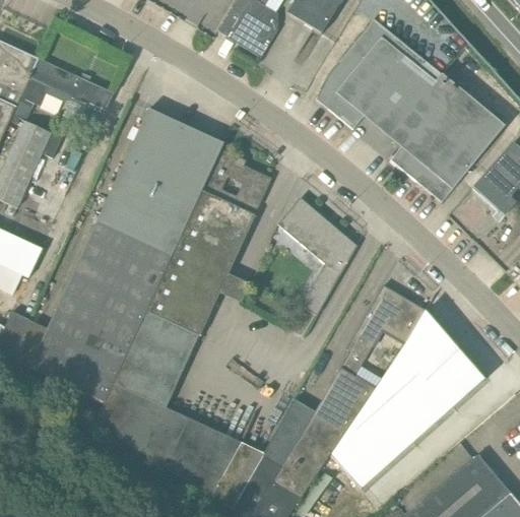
[(260,56),(275,30),(273,28),(275,24),(274,13),(263,6),(266,0),(236,0),(232,7),(242,13),(228,37),(260,56)]
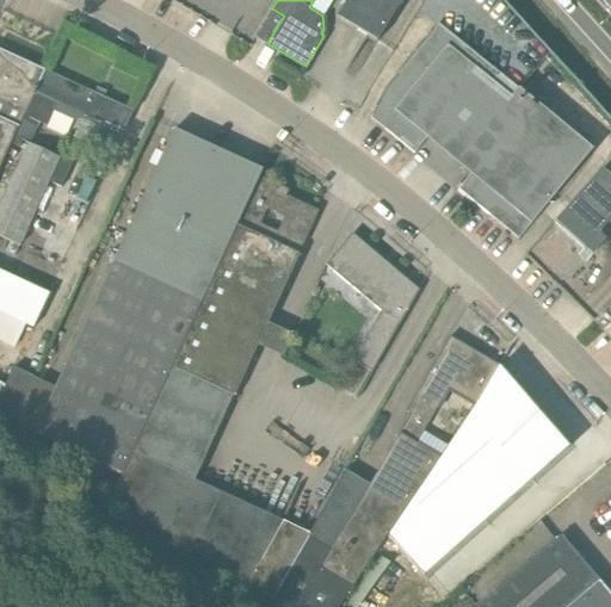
[(377,39),(400,0),(344,0),(337,14),(377,39)]
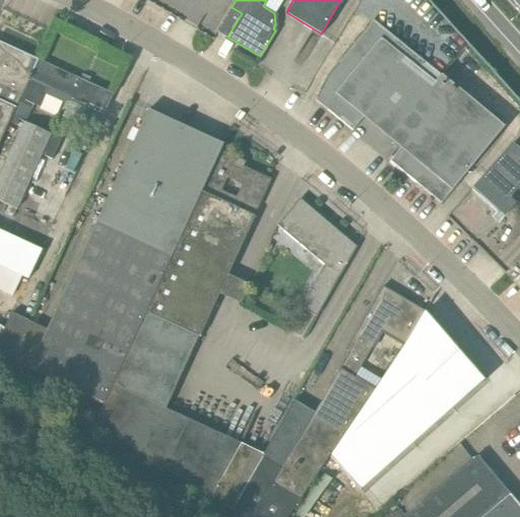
[(442,74),(374,18),(312,93),(352,128),(364,114),(400,145),(390,158),(442,202),(505,125),(443,73),(442,74)]
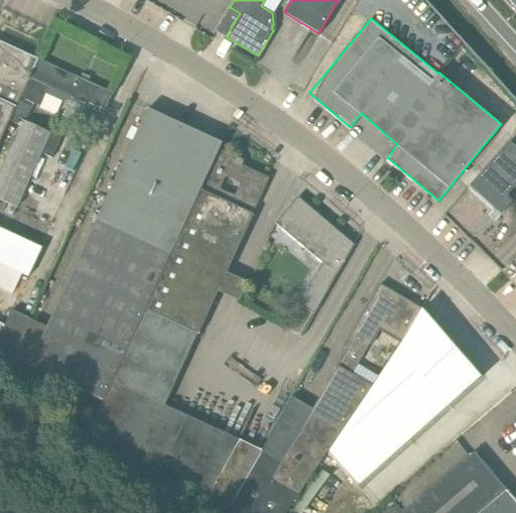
[(0,139),(29,77),(38,57),(0,39),(0,139)]
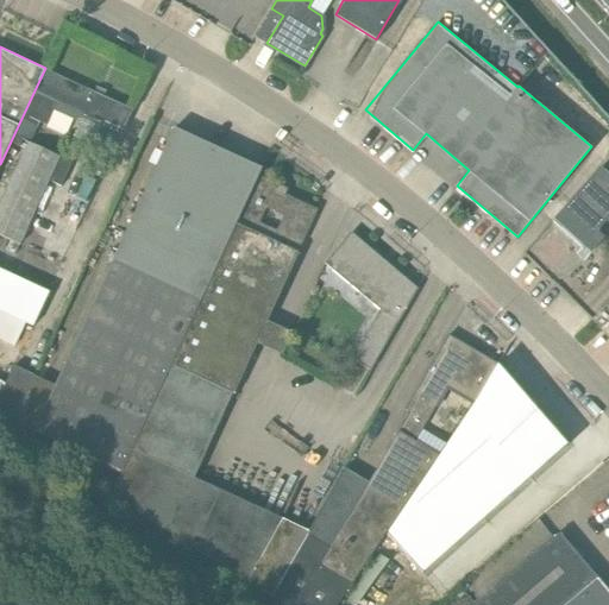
[(45,68),(35,90),(25,112),(41,119),(46,121),(54,107),(82,120),(99,127),(101,121),(123,131),(132,108),(45,68)]
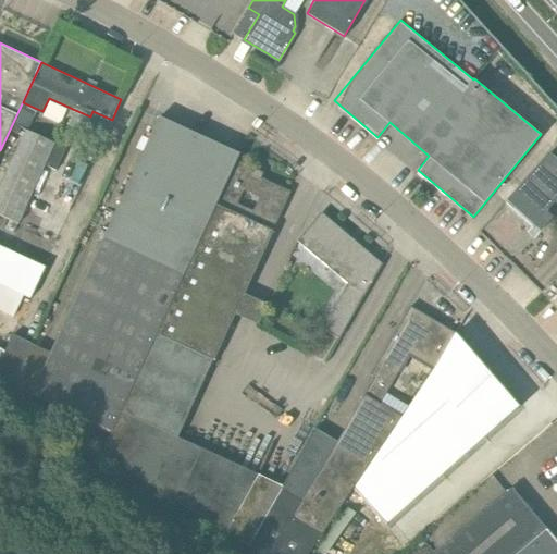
[(37,109),(23,102),(3,143),(13,147),(23,127),(26,130),(27,130),(37,109)]
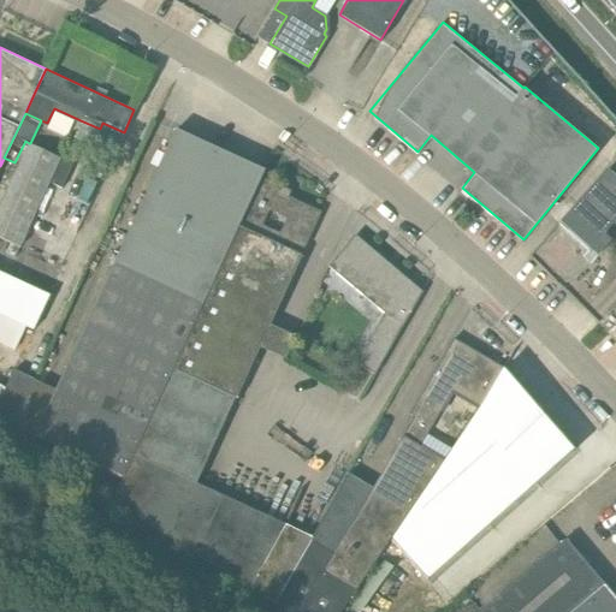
[(230,243),(262,176),(265,170),(176,128),(48,404),(28,394),(15,425),(123,475),(131,457),(230,243)]
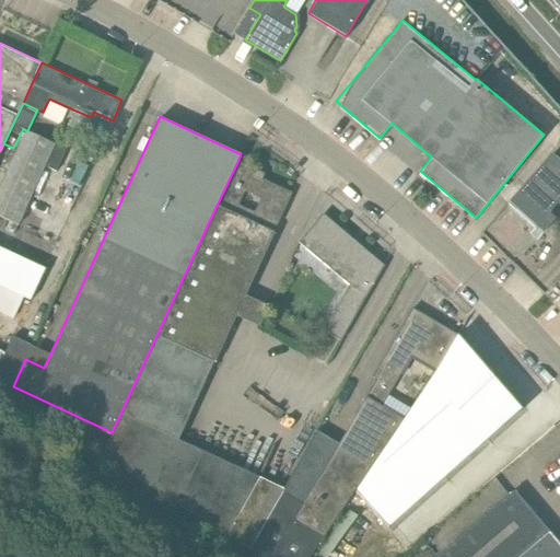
[(0,215),(18,223),(45,164),(55,142),(27,130),(26,130),(0,186),(0,215)]
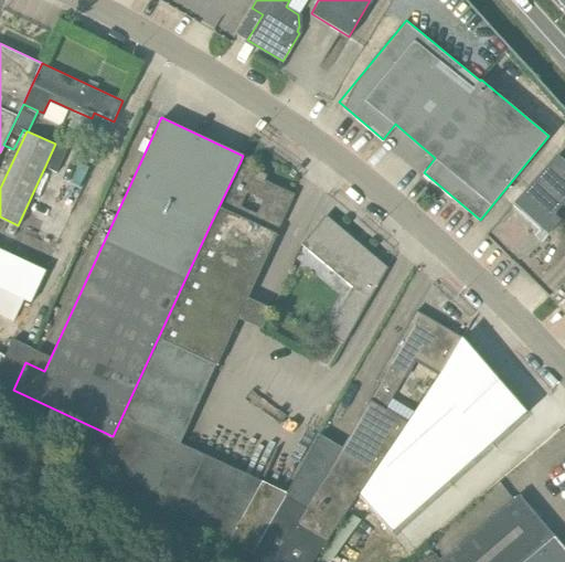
[(55,144),(45,166),(56,170),(67,146),(56,140),(55,144)]
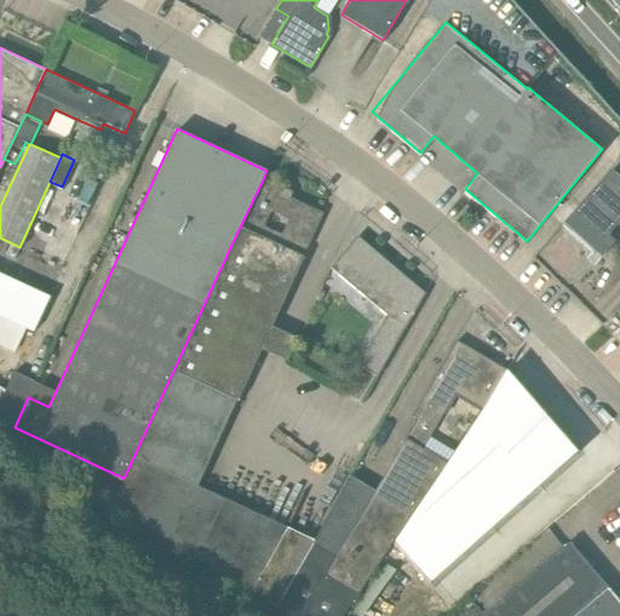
[(603,252),(614,240),(608,235),(619,220),(619,177),(612,170),(567,219),(597,247),(603,252)]
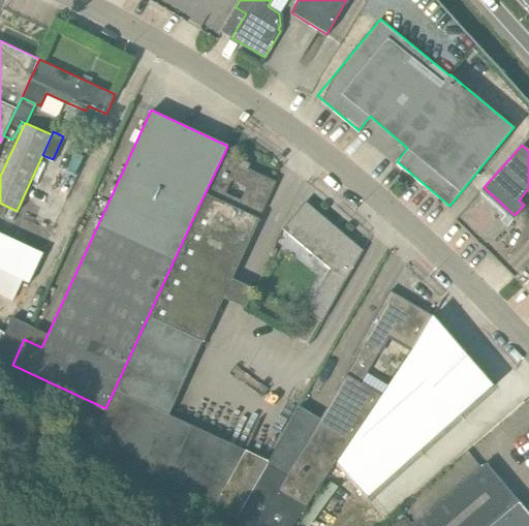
[(225,151),(197,209),(113,393),(105,408),(96,430),(170,475),(194,425),(169,413),(276,181),(239,163),(241,158),(225,151)]
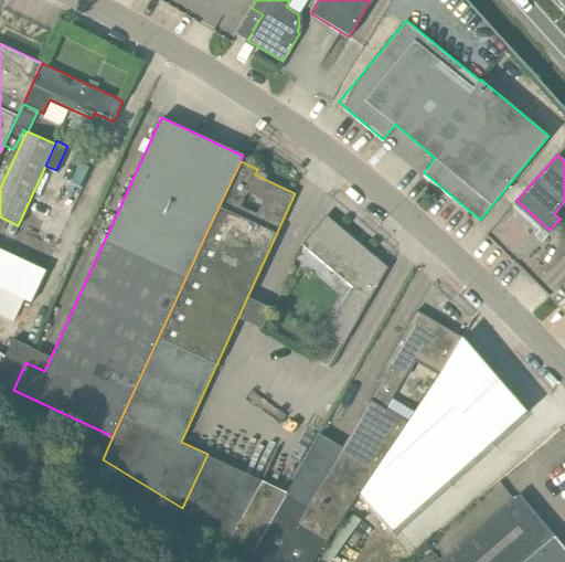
[(345,343),(387,267),(323,216),(302,243),(354,285),(328,332),(312,354),(328,364),(341,341),(345,343)]
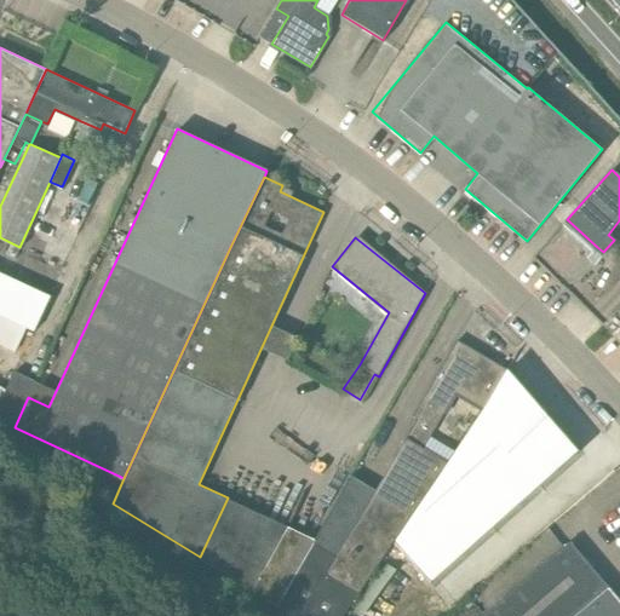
[(0,314),(26,326),(34,330),(50,295),(0,272),(0,314)]
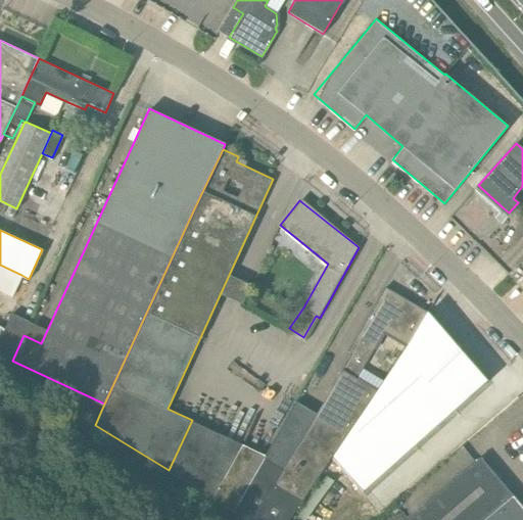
[(0,288),(12,294),(21,275),(0,265),(0,288)]
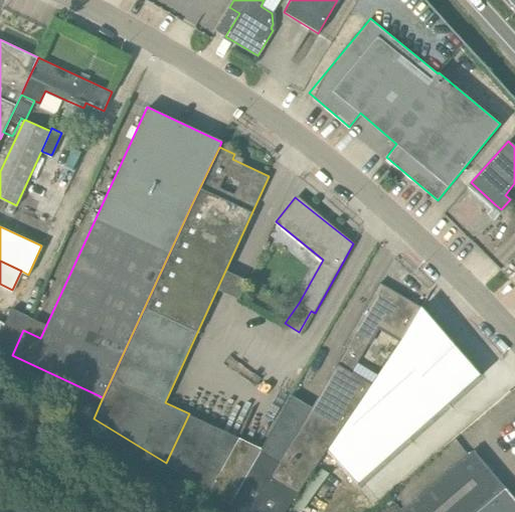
[(262,448),(260,452),(242,483),(284,511),(298,492),(326,450),(348,418),(366,391),(371,384),(350,371),(377,325),(401,339),(421,307),(379,282),(343,344),(347,347),(312,406),(292,395),(292,394),(291,394),(290,395),(291,395),(261,448),(262,448)]
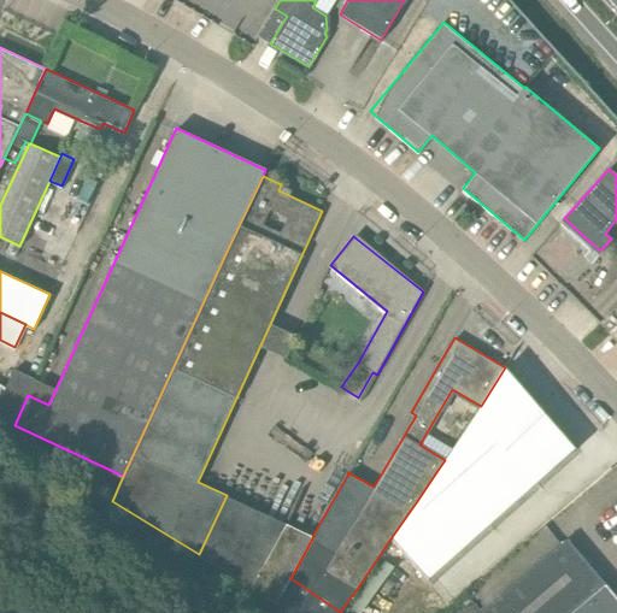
[(481,406),(475,416),(507,448),(545,412),(505,367),(481,406)]
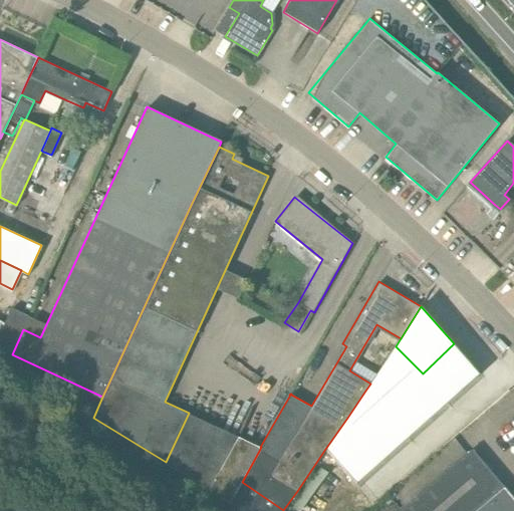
[(0,368),(3,370),(29,315),(11,307),(0,329),(0,368)]
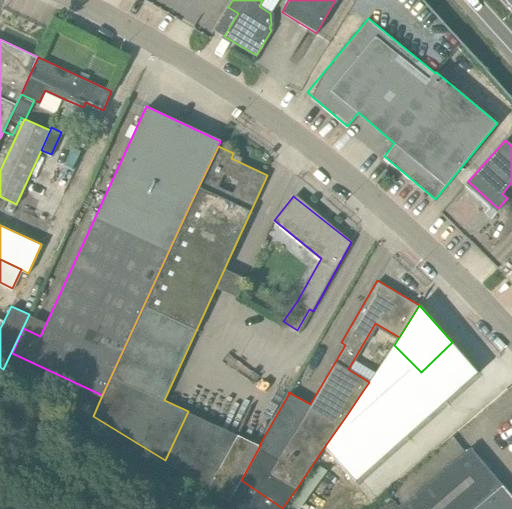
[(452,342),(421,372),(446,400),(477,372),(452,342)]
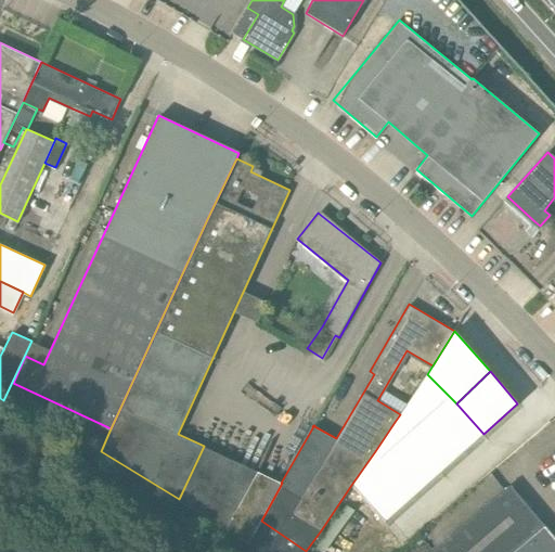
[(413,396),(464,451),(483,434),(456,403),(427,374),(413,396)]
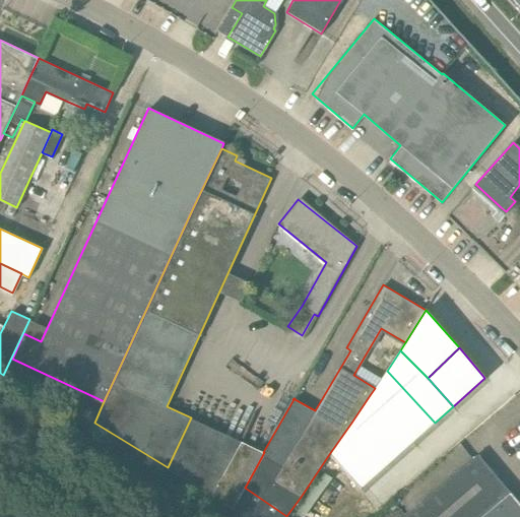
[(375,388),(370,395),(413,442),(435,423),(387,371),(375,388)]
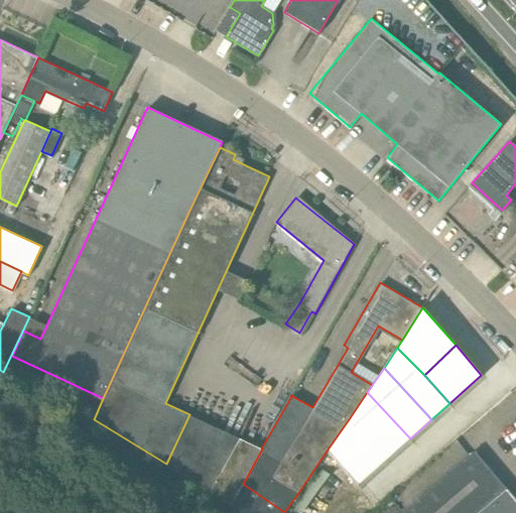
[(385,461),(410,438),(367,392),(349,419),(385,461)]
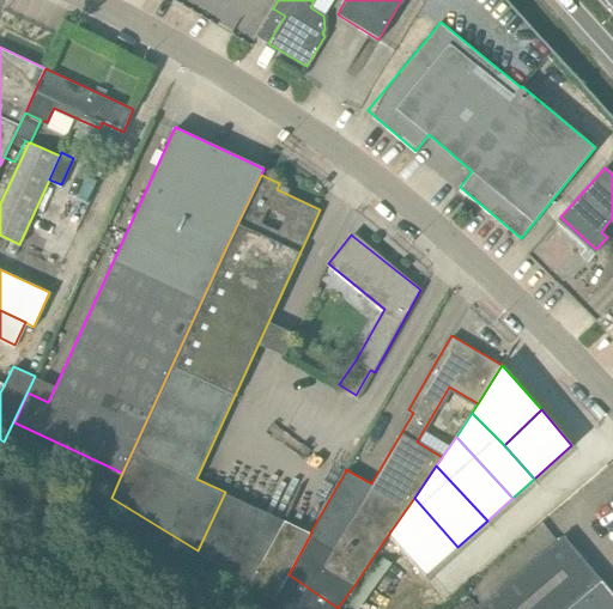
[(275,600),(289,574),(309,537),(311,533),(310,533),(225,492),(198,550),(250,583),(275,600)]
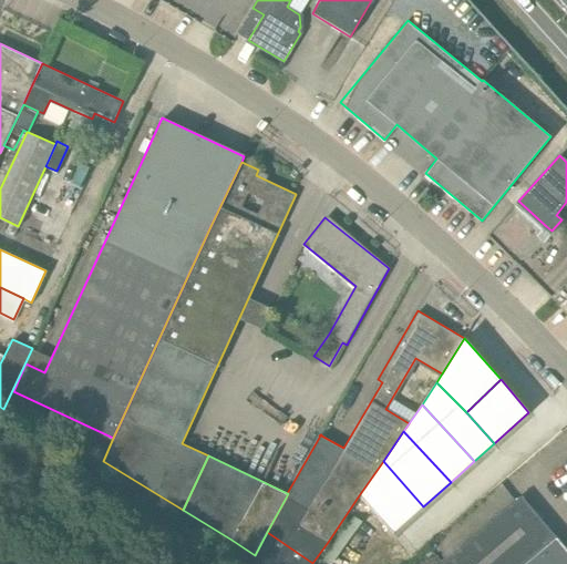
[(423,506),(383,461),(359,495),(393,532),(423,506)]
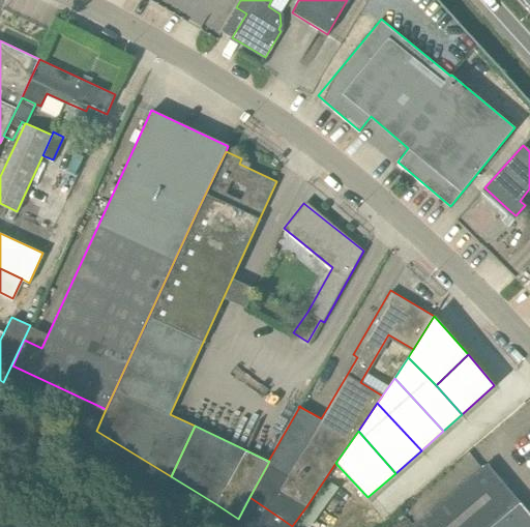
[(517,526),(513,524),(528,511),(487,463),(410,526),(517,526)]
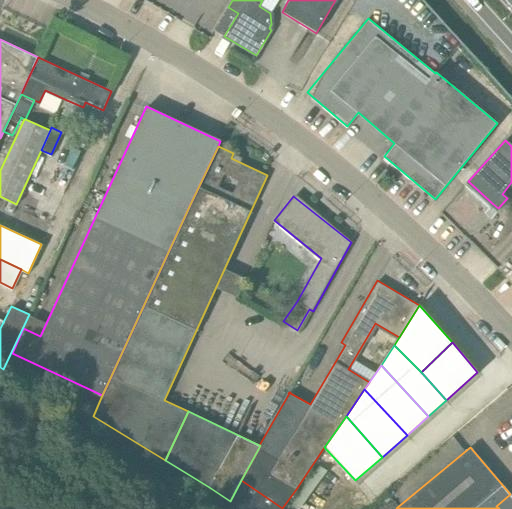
[(281,508),(282,508),(241,480),(230,501),(242,508),(281,508)]
